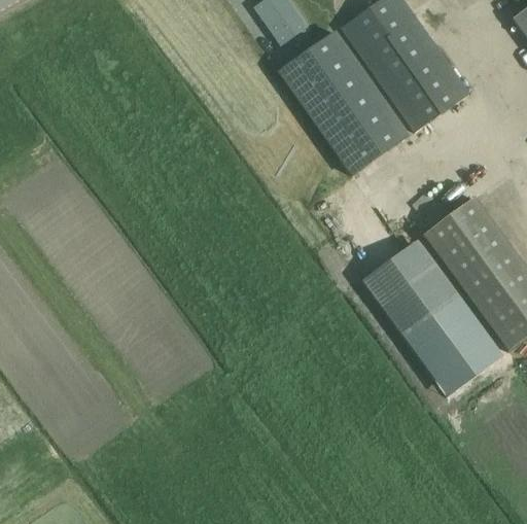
[(262,0),(253,6),(267,25),(280,44),(293,35),(307,26),(293,7),(288,0),(262,0)]
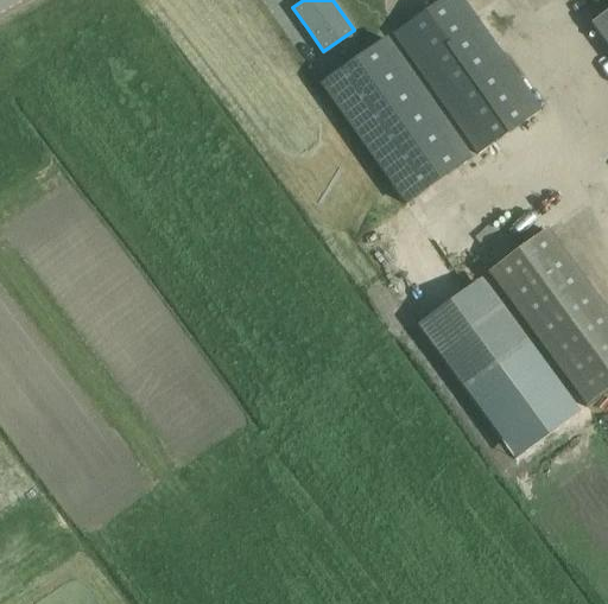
[(542,107),(466,0),(436,0),(391,32),(476,153),(542,107)]
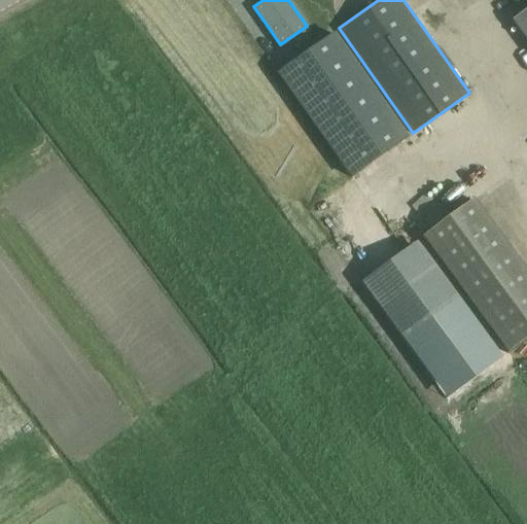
[(526,7),(513,19),(526,38),(526,7)]
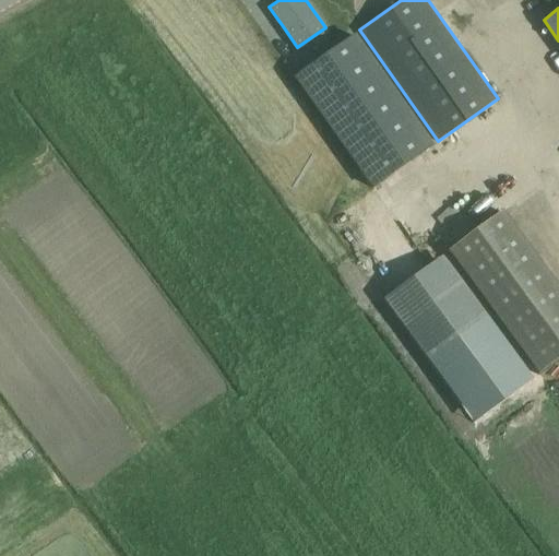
[(335,46),(295,74),(334,130),(373,186),(394,172),(415,156),(431,144),(392,89),(353,33),(335,46)]
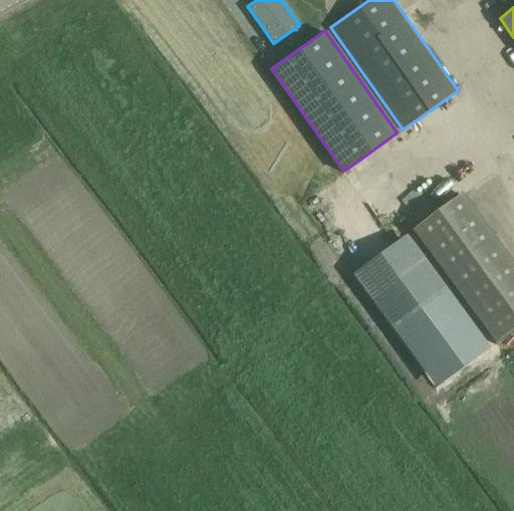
[(513,329),(513,264),(461,193),(413,229),(496,342),(513,329)]
